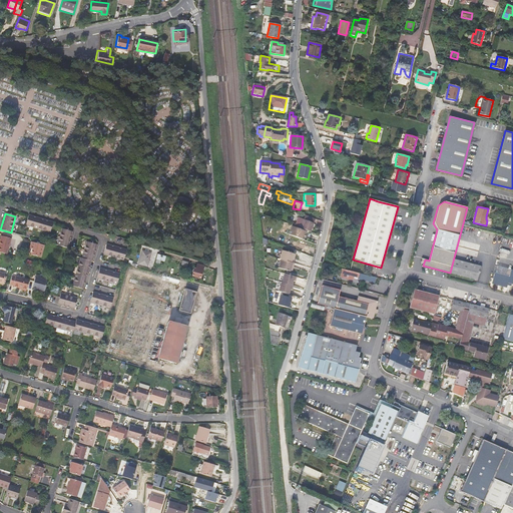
[(28,215),(25,225),(49,232),(52,221),(28,215)]
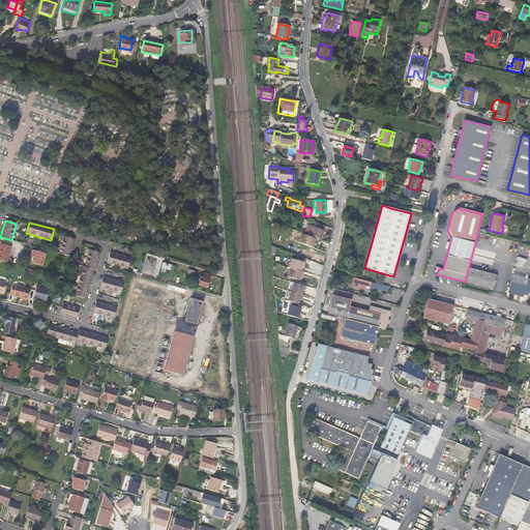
[(305,234),(312,236),(321,239),(324,230),(314,226),(314,228),(308,226),(305,234)]
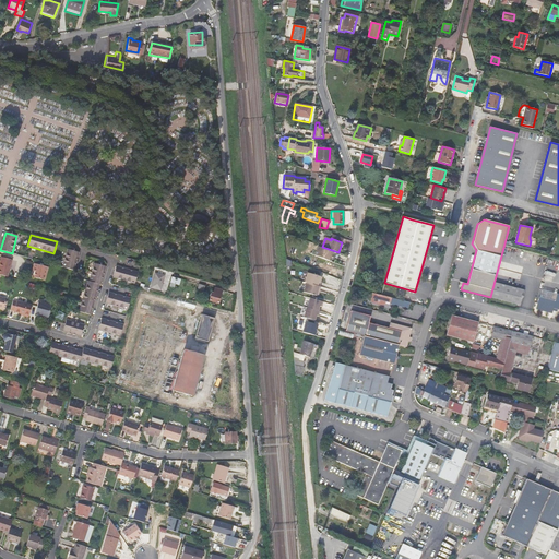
[(319,247),(316,256),(331,262),(334,252),(319,247)]
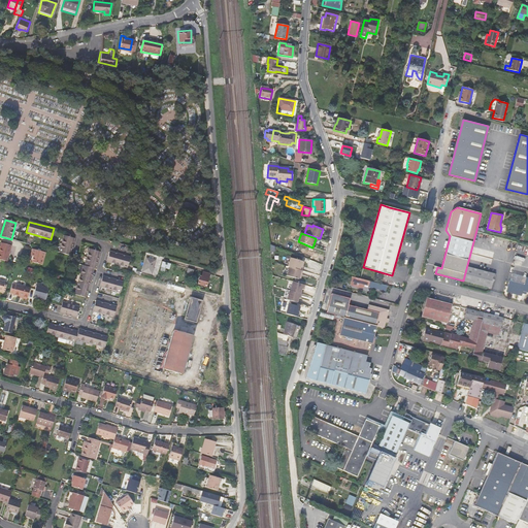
[(281,237),(268,234),(269,239),(276,242),(277,242),(279,242),(281,237)]
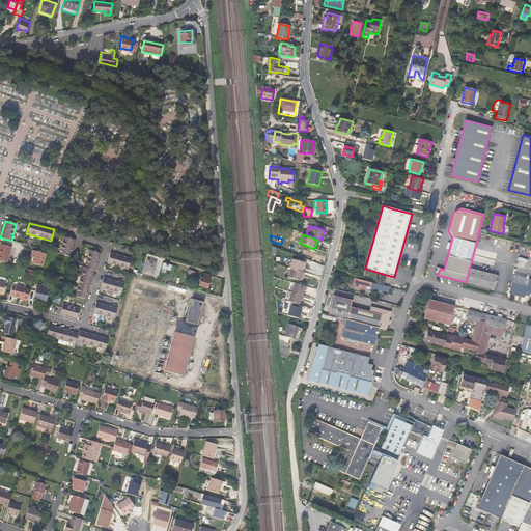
[(59,254),(70,257),(75,240),(63,236),(59,254)]
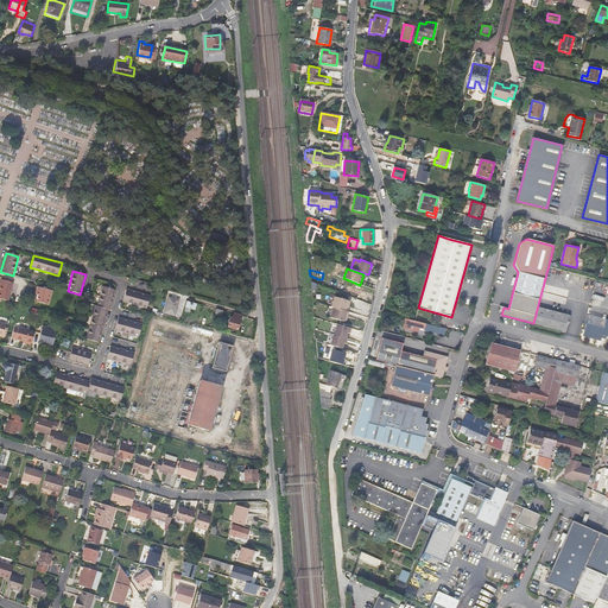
[(1,280),(0,284),(0,298),(8,301),(13,283),(1,280)]
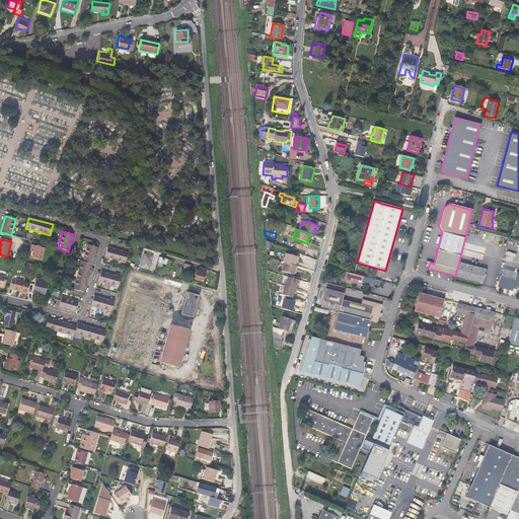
[(32,245),(31,251),(34,252),(32,257),(43,261),(46,248),(32,245)]
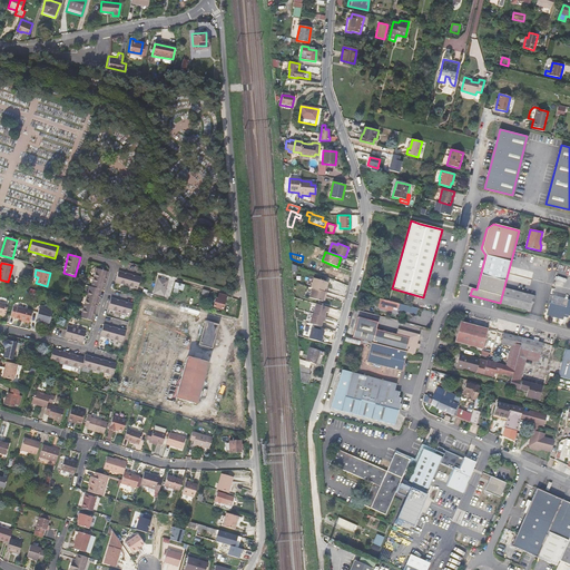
[(96,269),(92,281),(105,284),(108,273),(96,269)]
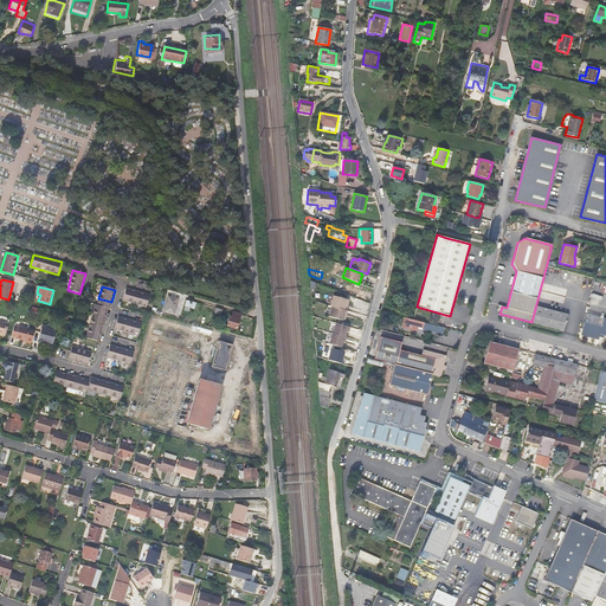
[(146,308),(149,295),(126,289),(122,302),(146,308)]
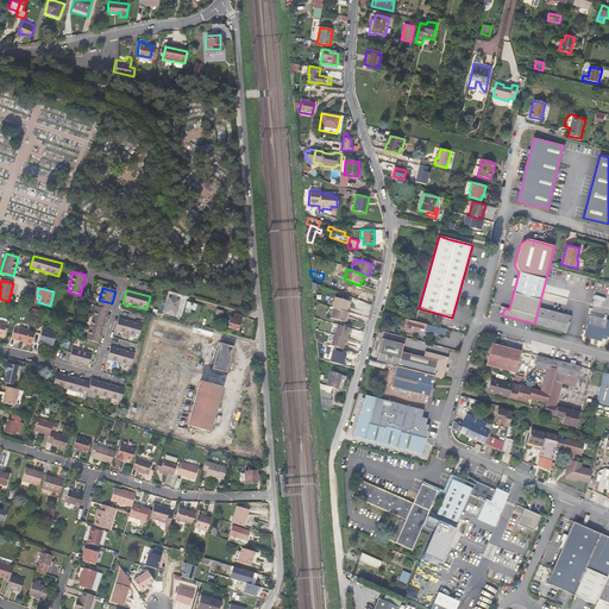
[(169,297),(165,313),(175,316),(179,300),(169,297)]
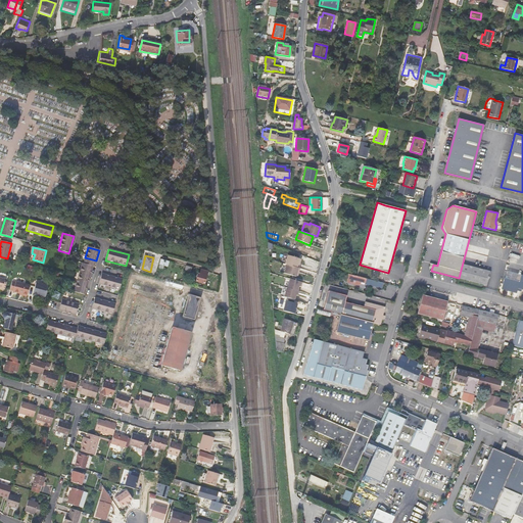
[(287,265),(284,274),(297,278),(300,269),(299,269),(301,259),(288,256),(286,265),(287,265)]
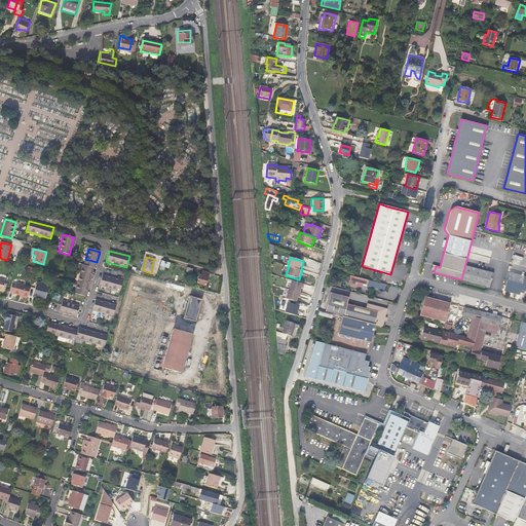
[(97,262),(85,259),(83,265),(82,265),(74,294),(85,297),(94,268),(96,268),(97,262)]
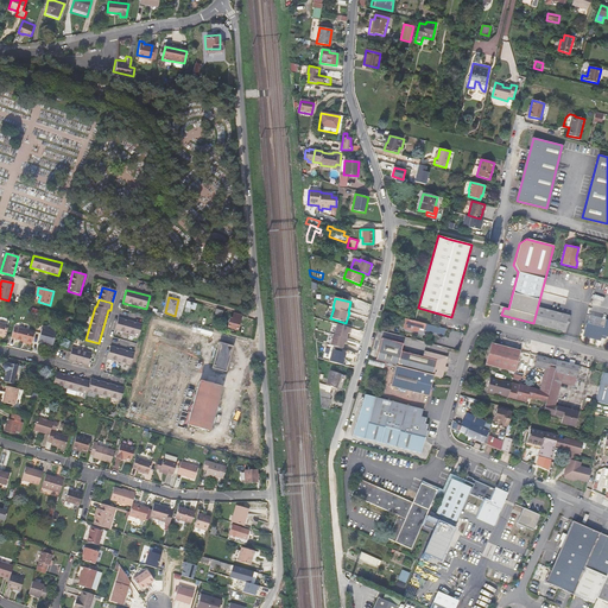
[(190,312),(191,309),(195,310),(197,303),(188,301),(184,311),(190,312)]
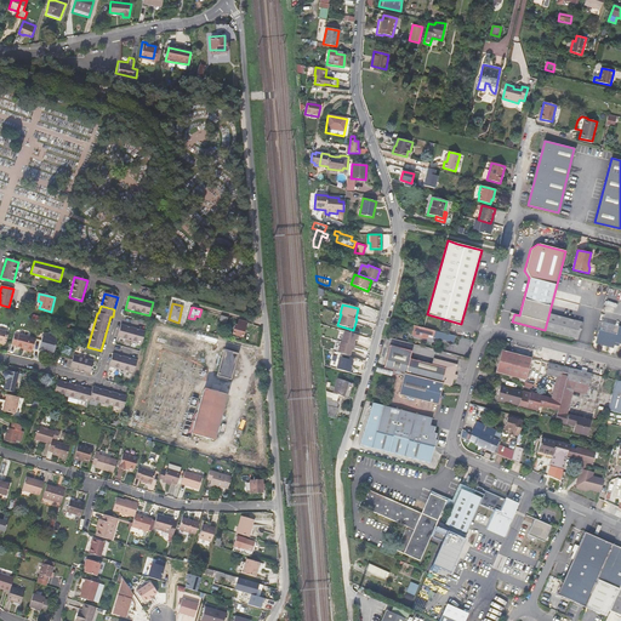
[(581,314),(551,307),(545,330),(575,339),(581,314)]
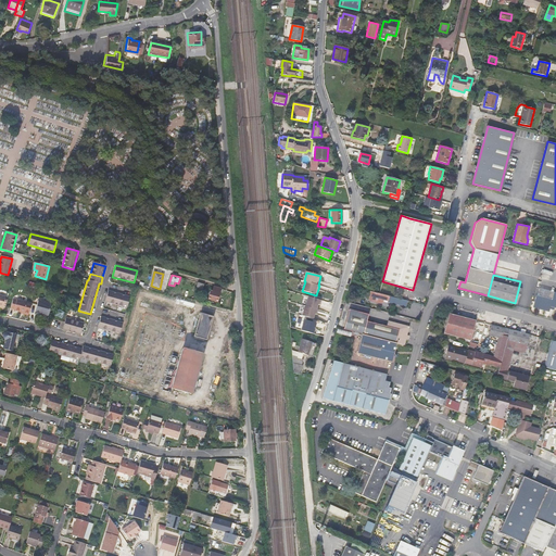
[(223,287),(216,285),(215,290),(213,289),(211,297),(219,299),(223,287)]
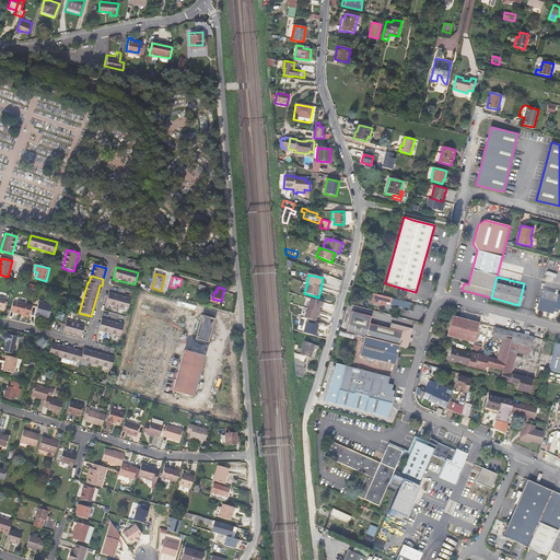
[(128,311),(131,299),(109,293),(106,305),(128,311)]
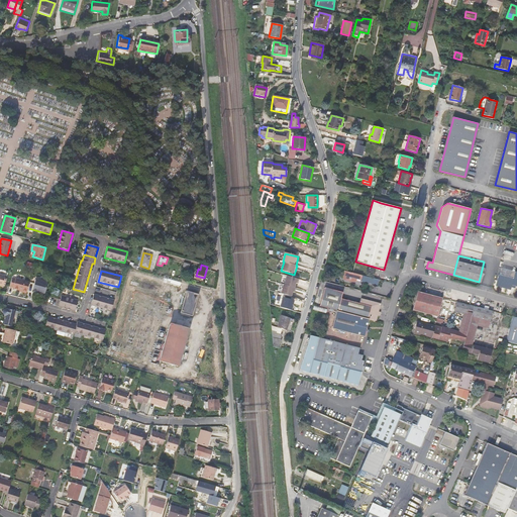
[(349,272),(345,271),(344,275),(343,279),(354,282),(355,282),(355,281),(356,281),(356,280),(356,279),(362,280),(362,281),(378,285),(379,280),(349,272)]
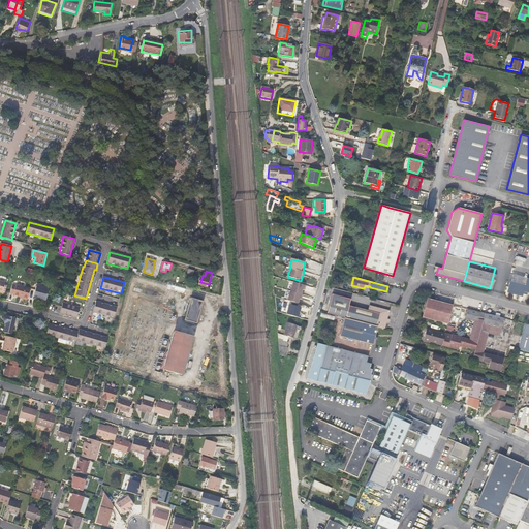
[(525,285),(511,281),(510,282),(507,291),(508,293),(522,297),(523,297),(524,292),(528,292),(528,279),(527,279),(525,285)]
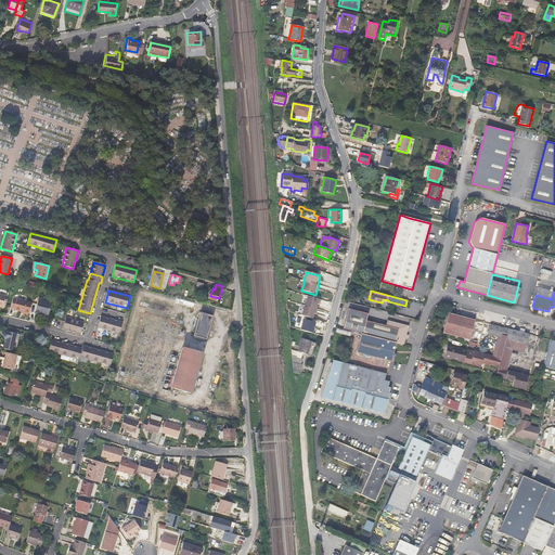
[(308,296),(305,306),(315,309),(317,305),(318,305),(320,299),(315,298),(308,296)]
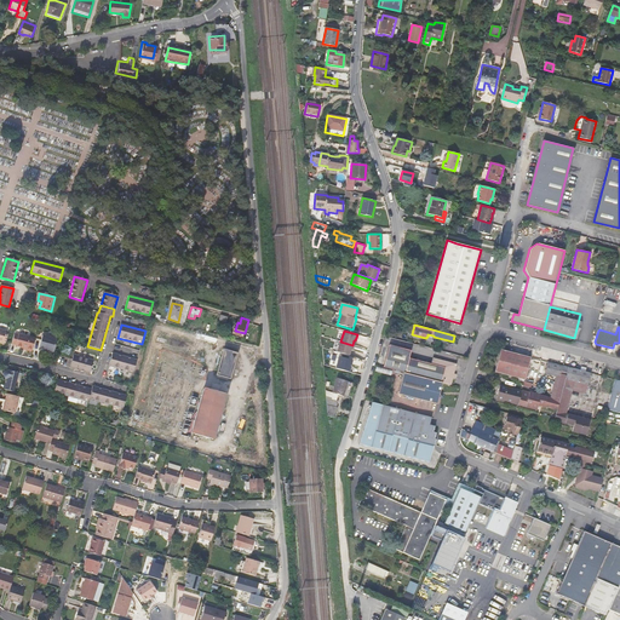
[(196,339),(217,343),(218,336),(197,332),(196,339)]
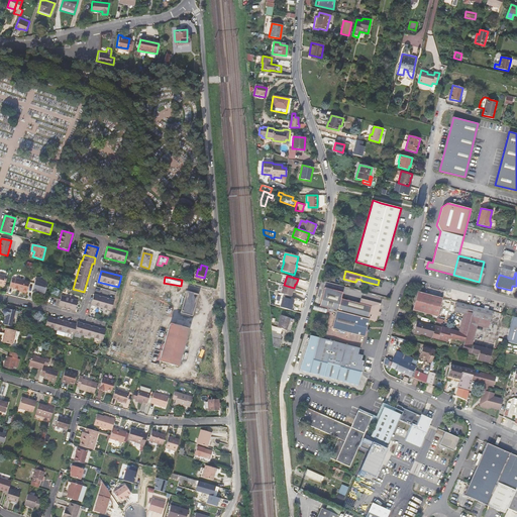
[(26,294),(29,282),(15,279),(11,279),(9,287),(12,288),(12,289),(22,291),(22,292),(26,294)]
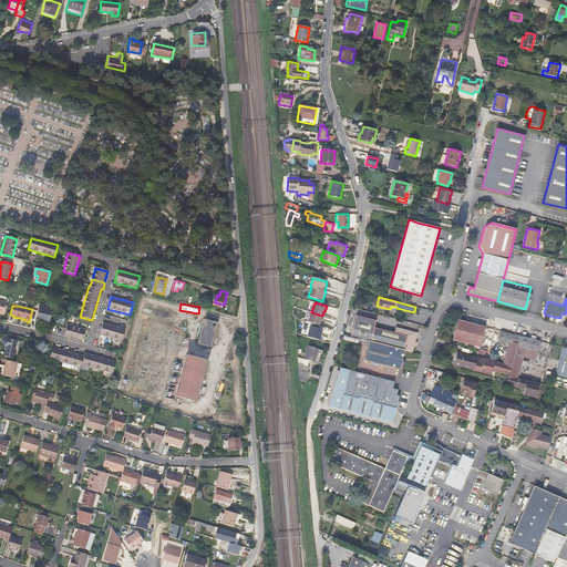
[(35,320),(40,321),(40,320),(43,320),(49,322),(52,310),(39,307),(35,320)]
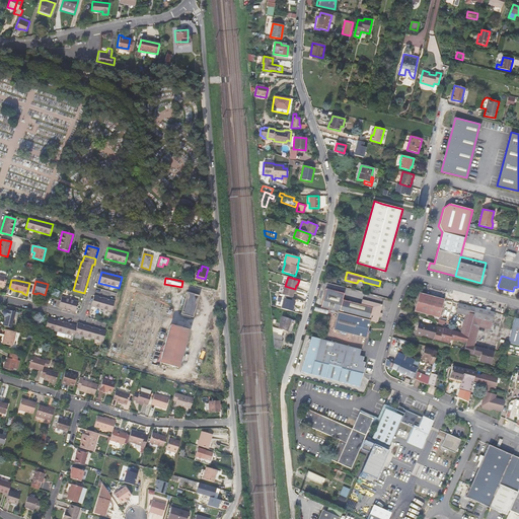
[(285,286),(282,295),(292,298),(293,294),(294,294),(296,289),(295,289),(285,286)]
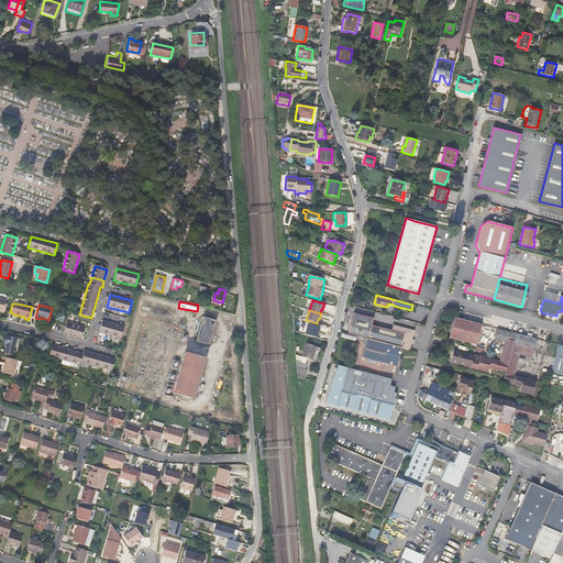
[(366,339),(401,348),(409,349),(410,343),(412,343),(412,340),(411,340),(414,331),(393,326),(392,331),(371,326),(373,319),(353,313),(348,333),(366,339)]
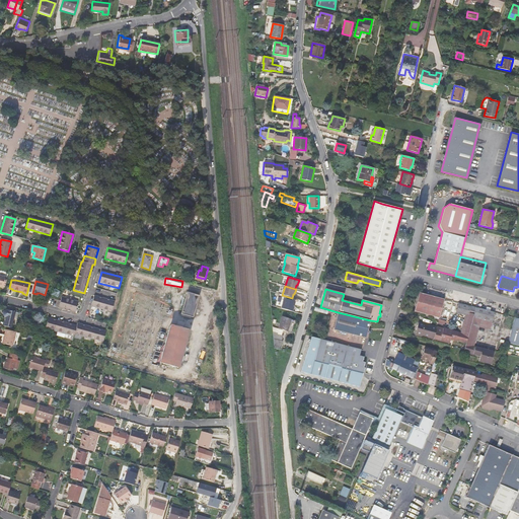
[(189,292),(182,312),(193,316),(199,295),(189,292)]
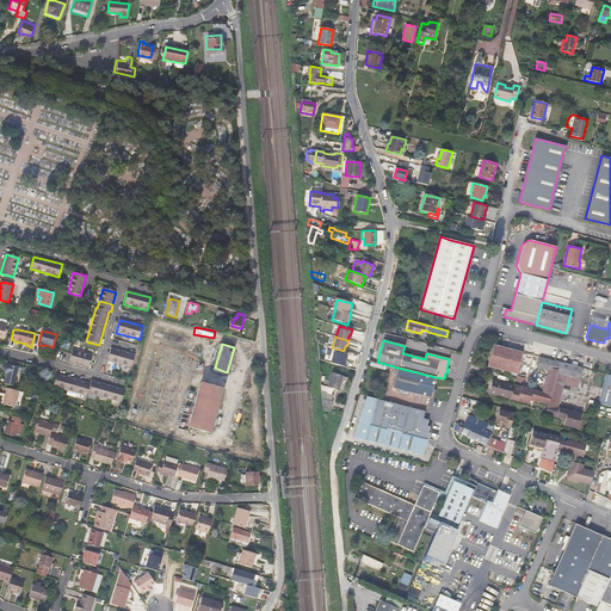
[(517,374),(523,352),(494,345),(488,366),(517,374)]
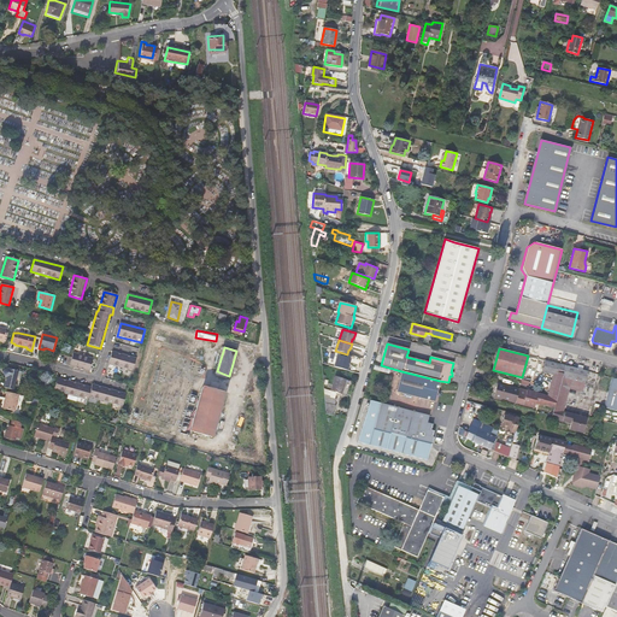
[(133,371),(136,359),(112,352),(109,365),(133,371)]
